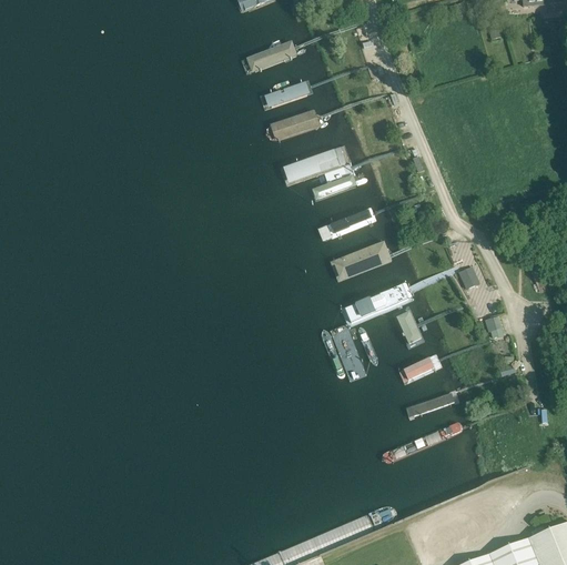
[(238,0),(243,12),(272,1),(271,0),(238,0)]
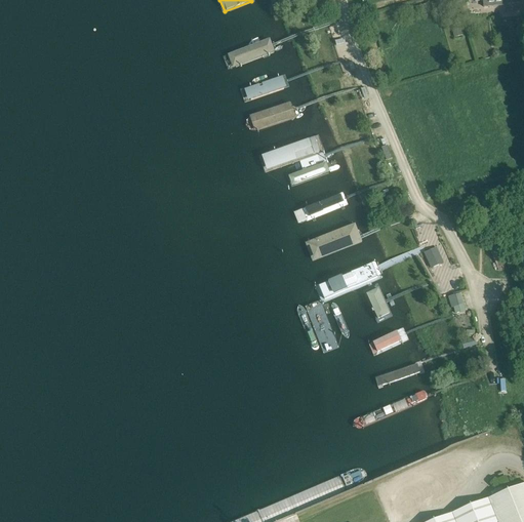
[(418,12),(430,9),(428,0),(415,4),(418,12)]
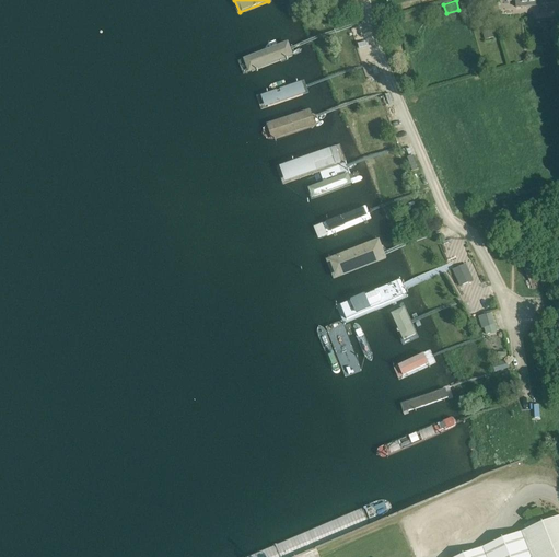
[(482,31),(484,38),(493,36),(491,28),(482,31)]
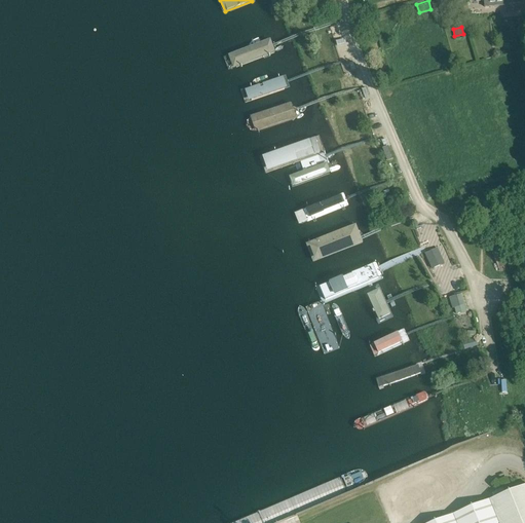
[(275,49),(269,36),(227,51),(232,65),(275,49)]
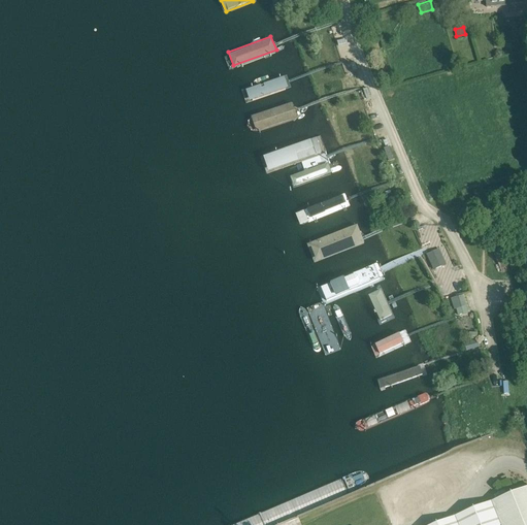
[(288,87),(284,74),(245,88),(249,98),(288,87)]
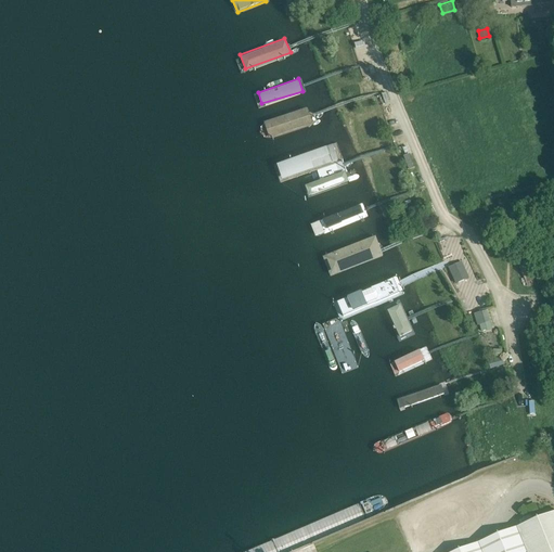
[(312,123),(307,106),(263,120),(269,137),(312,123)]
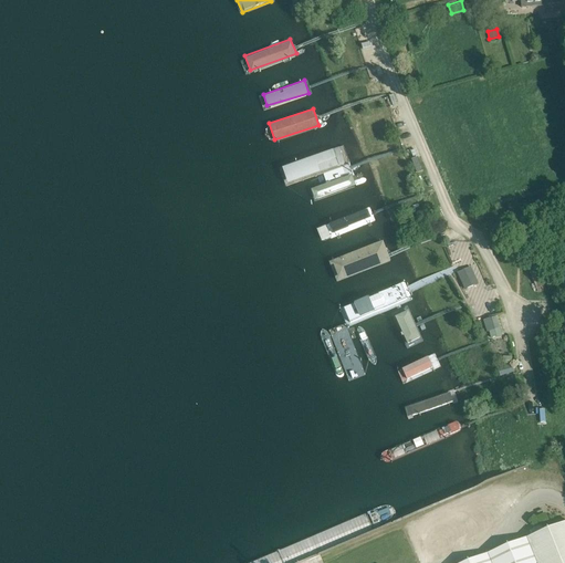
[(344,163),(338,146),(282,166),(288,181),(344,163)]
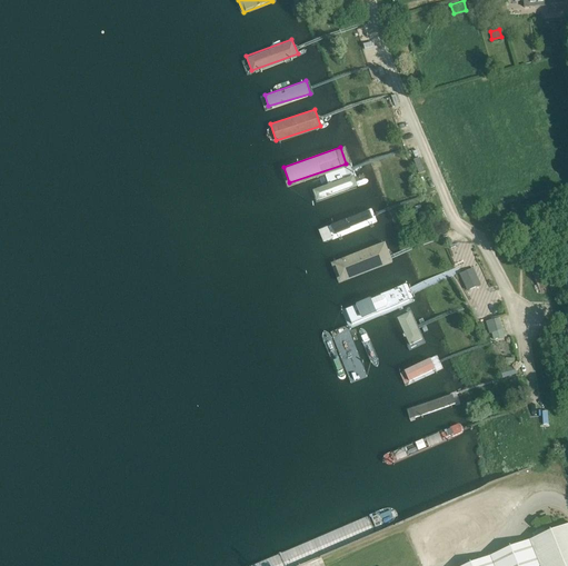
[(424,168),(419,155),(412,157),(418,171),(424,168)]
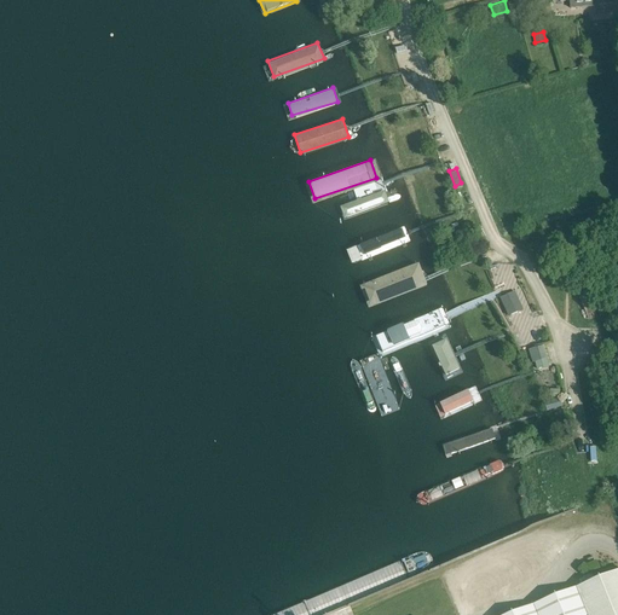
[(406,237),(403,225),(359,243),(364,254),(406,237)]
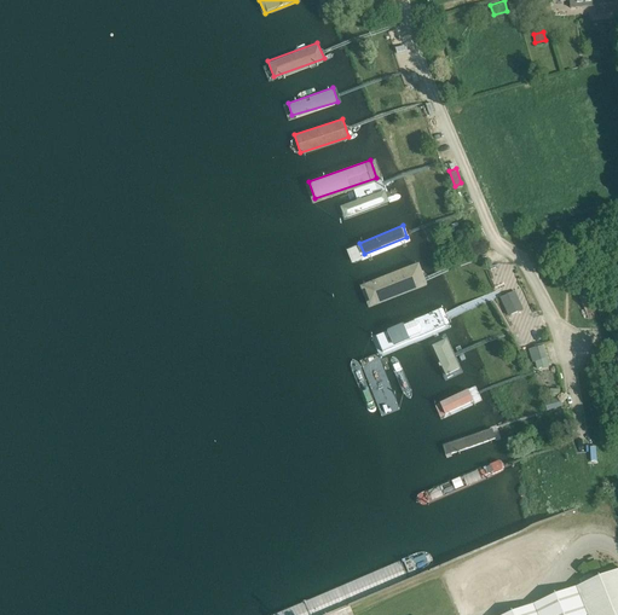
[(417,260),(359,284),(367,305),(426,283),(417,260)]
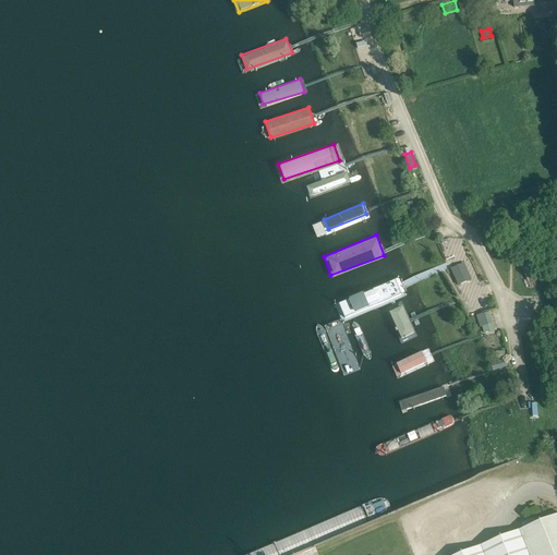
[(525,237),(515,241),(519,252),(530,248),(525,237)]
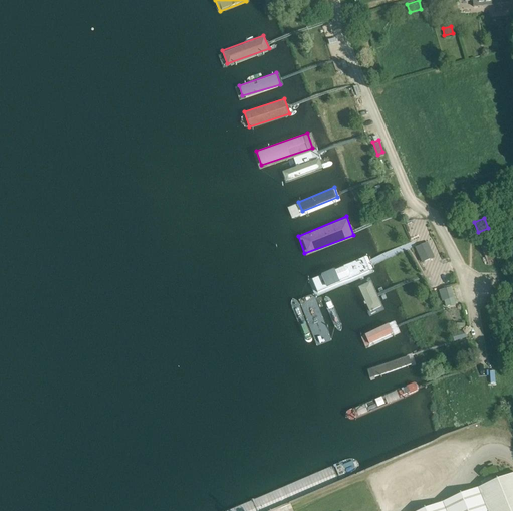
[(421,261),(434,255),(428,240),(414,246),(421,261)]
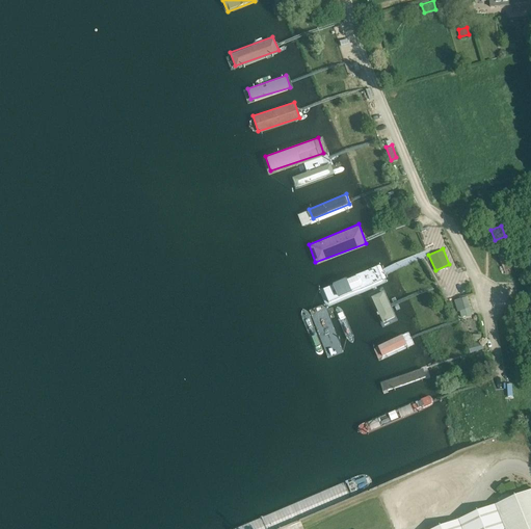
[(504,271),(513,267),(509,256),(500,260),(504,271)]
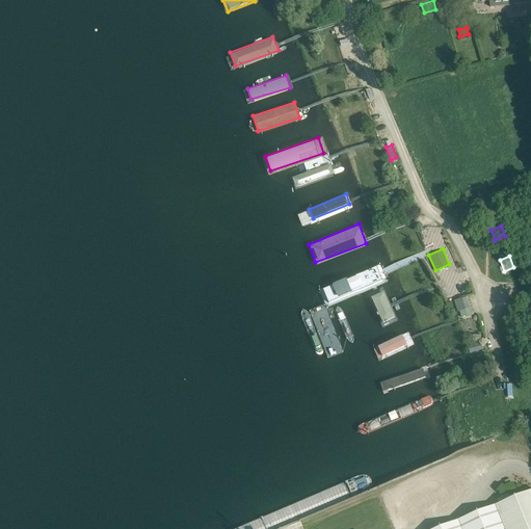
[(377,265),(323,287),(328,300),(382,279),(377,265)]
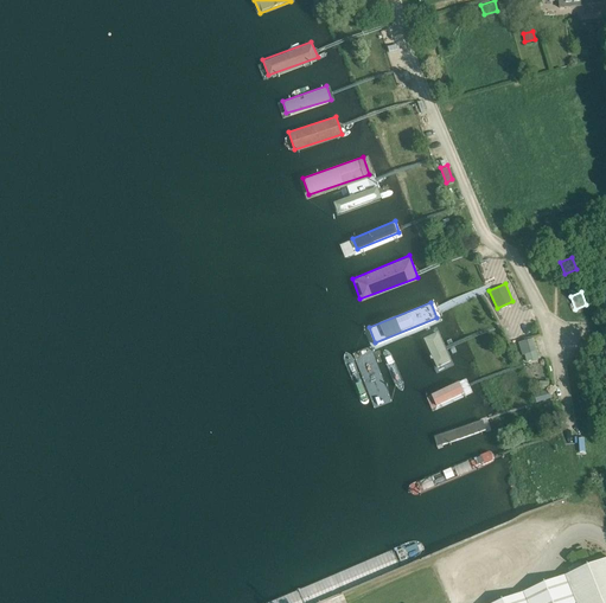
[(437,328),(423,334),(437,364),(451,358),(437,328)]
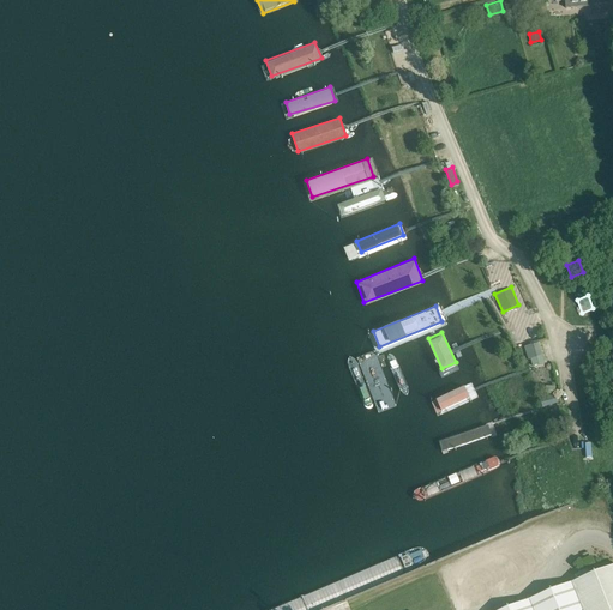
[(529,356),(530,356),(532,363),(545,361),(539,344),(527,348),(529,356)]
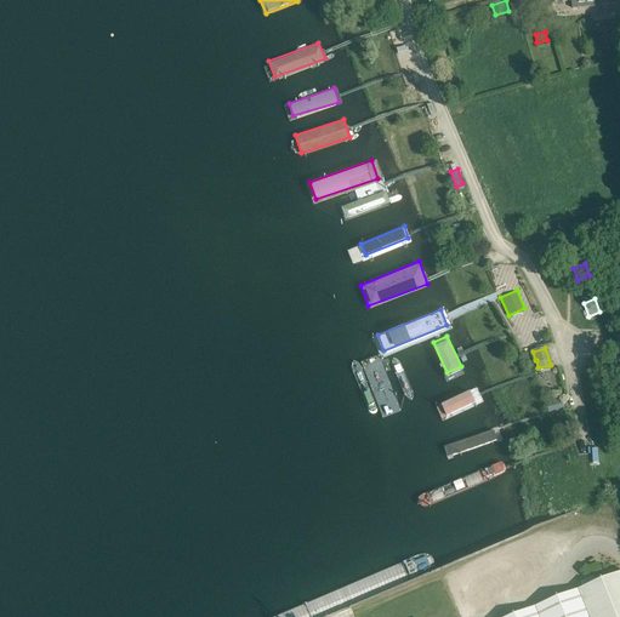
[(444,413),(475,401),(468,389),(441,400),(444,413)]
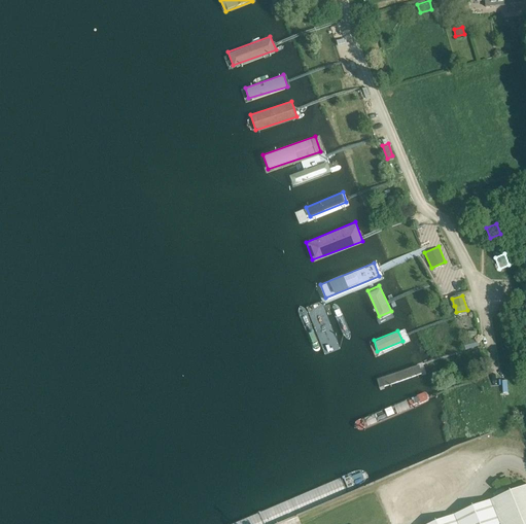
[(464,348),(476,345),(474,338),(462,341),(464,348)]
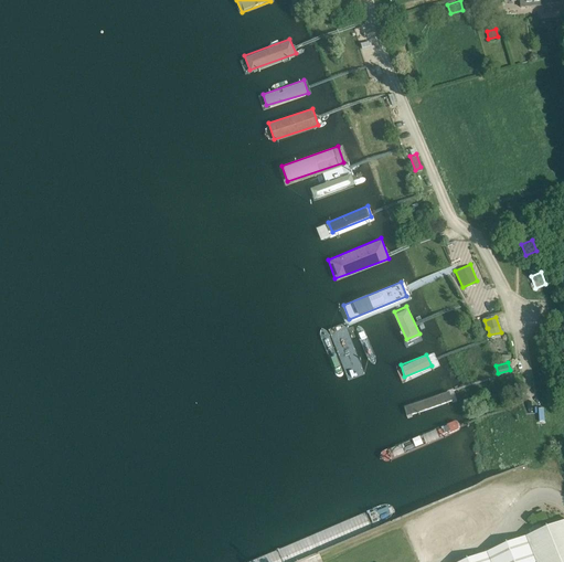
[(450,394),(446,388),(414,402),(417,410),(450,394)]
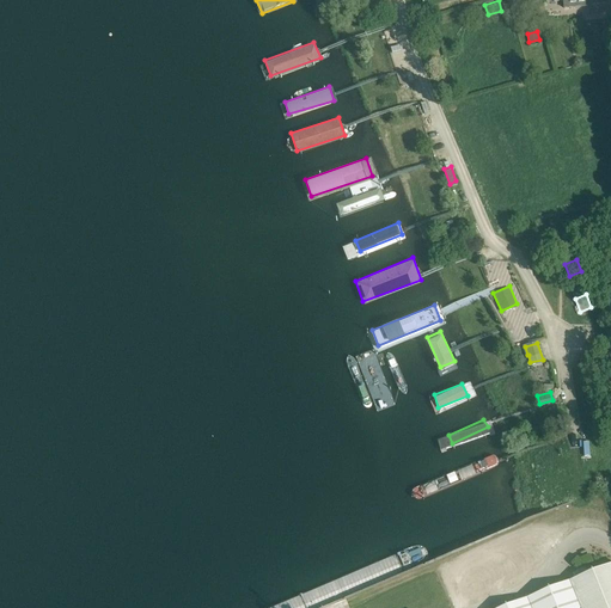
[(591,443),(584,436),(578,443),(586,452),(591,443)]
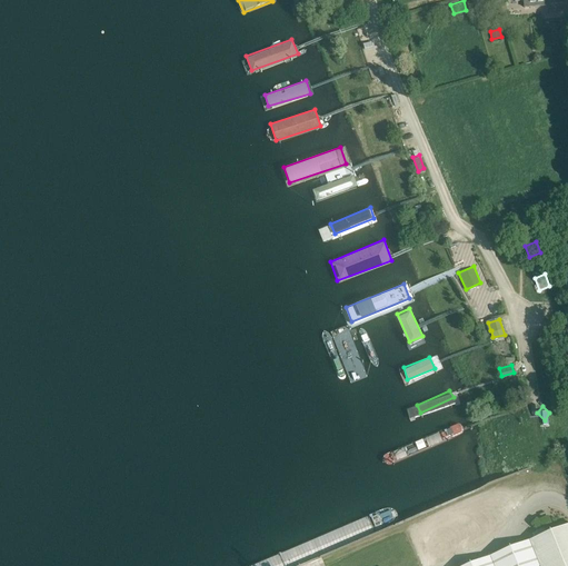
[(462,430),(460,421),(389,446),(392,454),(462,430)]
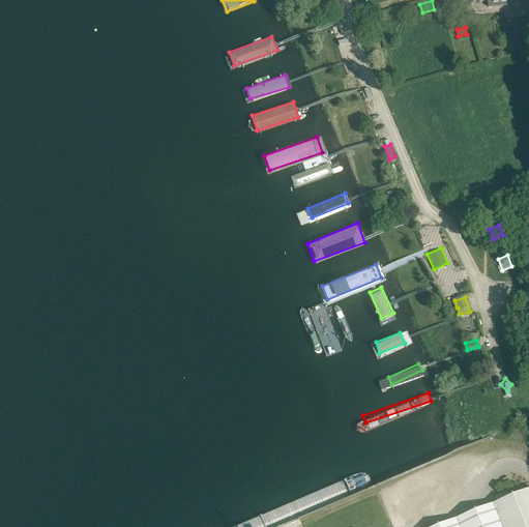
[(528,526),(528,486),(428,526),(528,526)]
